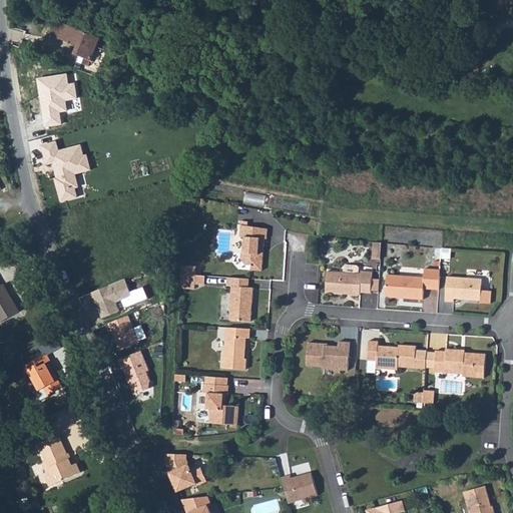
[(63,23),(56,20),(50,36),(56,39),(63,23)]
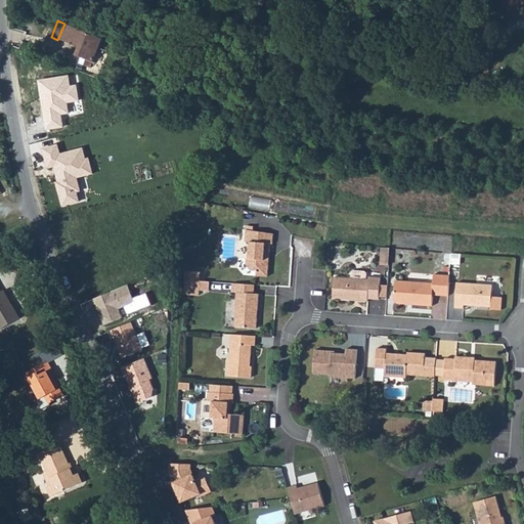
[(100,39),(64,24),(57,40),(69,44),(71,42),(78,45),(77,47),(74,55),(79,58),(75,70),(80,72),(82,67),(88,69),(100,39)]
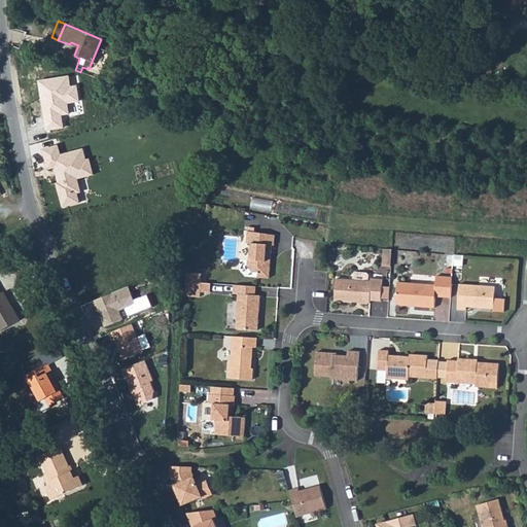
[(254,230),(247,229),(245,245),(250,245),(249,261),(247,261),(246,268),(251,274),(256,274),(256,279),(268,280),(269,264),(267,261),(268,255),(270,255),(270,247),(273,247),(273,237),(253,234),(254,230)]
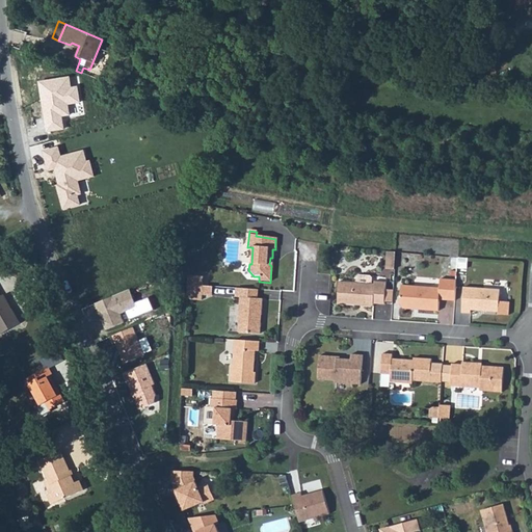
[(395,254),(388,253),(386,269),(394,270),(395,254)]
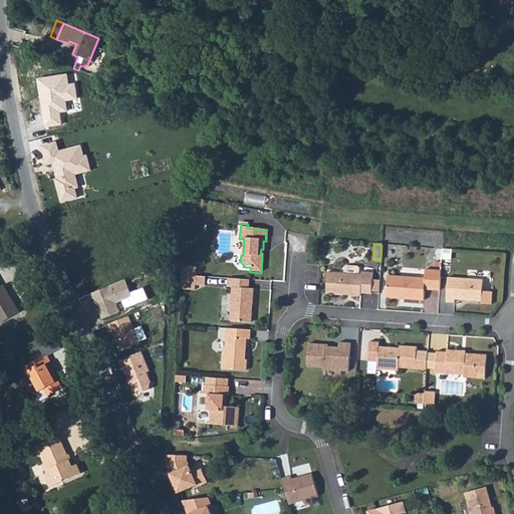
[(450,251),(443,250),(442,260),(450,260),(450,251)]
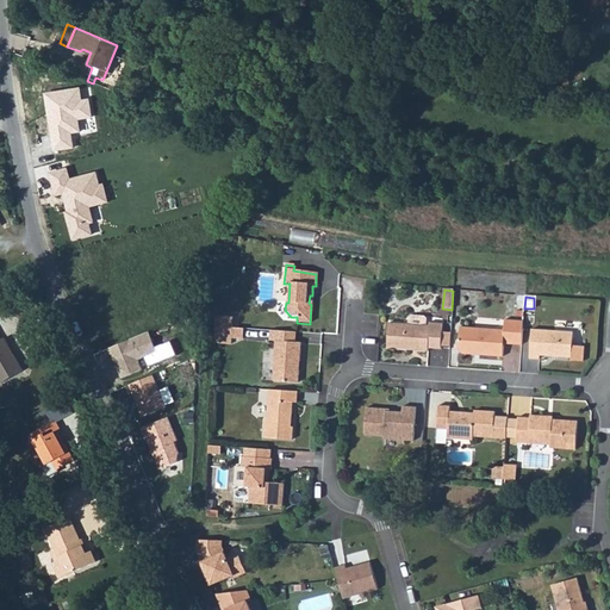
[(216,318),(215,328),(231,329),(232,319),(216,318)]
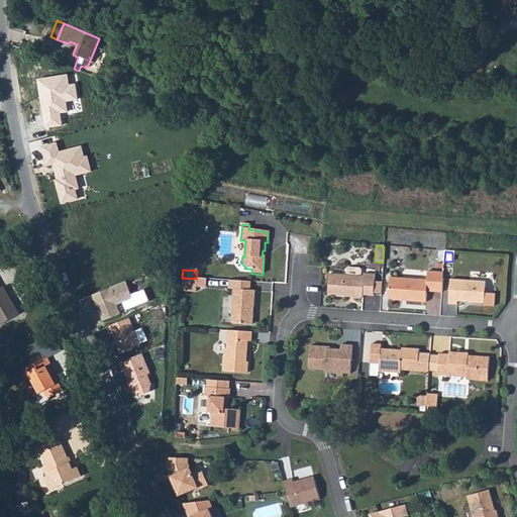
[(382,293),(383,281),(375,280),(376,273),(363,272),(364,275),(329,273),(327,295),(363,298),(364,295),(373,295),(373,293),(382,293)]
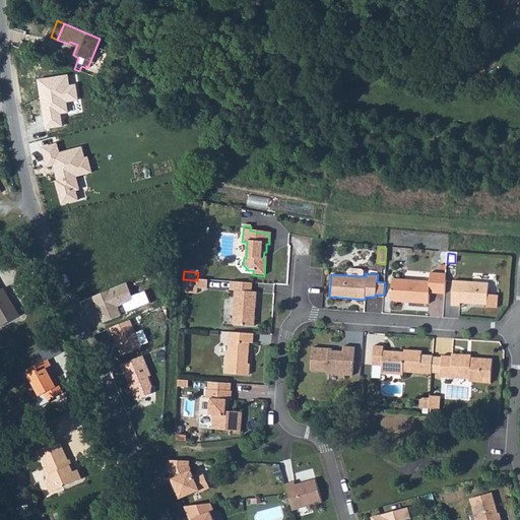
[(429,282),(391,280),(390,300),(393,304),(428,306),(429,295),(444,296),(445,275),(429,274),(429,282)]
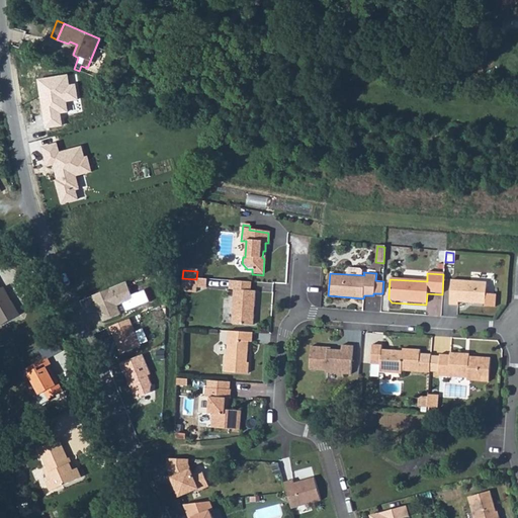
[(196,279),(182,278),(182,287),(196,288),(196,279)]
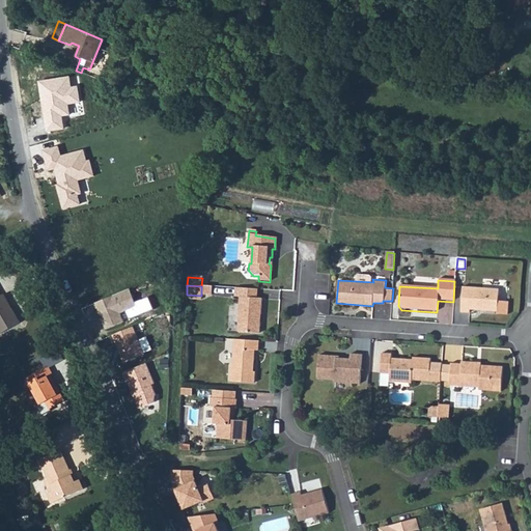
[(459,313),(469,314),(469,311),(476,311),(477,310),(484,311),(485,312),(496,313),(496,315),(506,316),(507,303),(497,303),(498,290),(462,288),(459,313)]
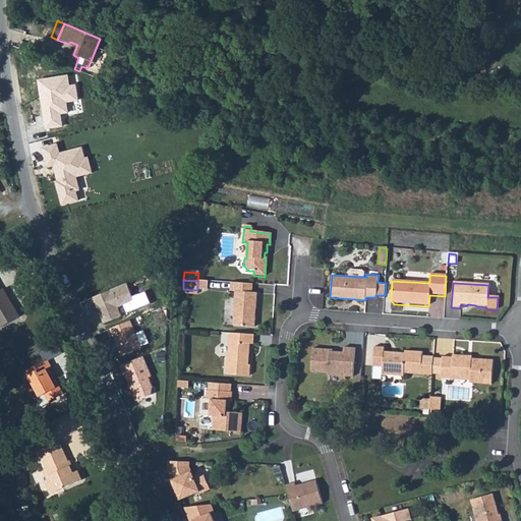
[(128,284),(93,298),(98,310),(100,309),(105,323),(122,315),(118,307),(134,300),(128,284)]
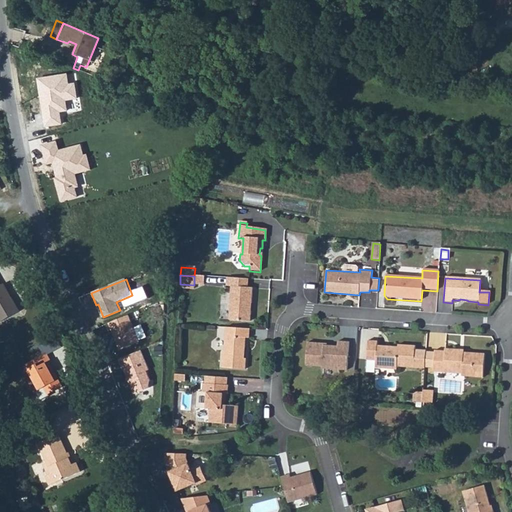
[(0,320),(1,322),(18,310),(3,284),(0,285),(0,320)]
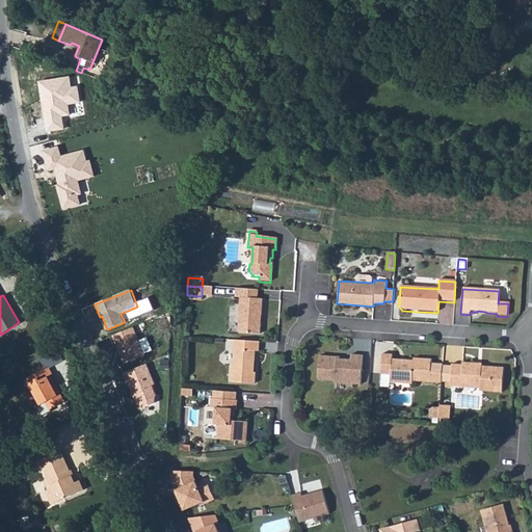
[(262,300),(240,298),(238,334),(260,335),(261,325),(260,324),(260,317),(261,317),(262,300)]
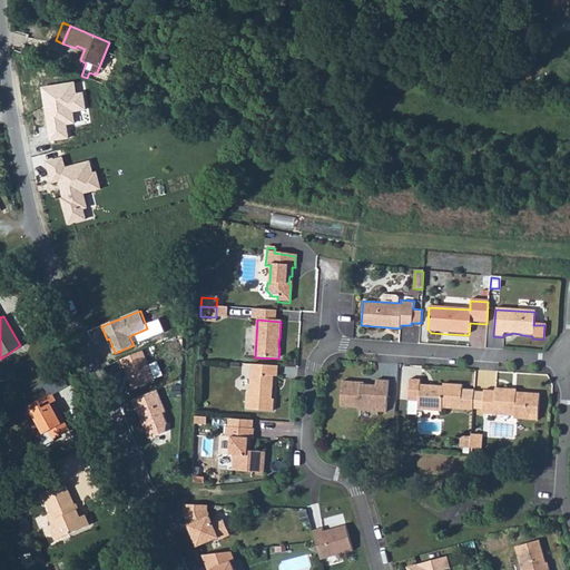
[(145,350),(120,360),(134,390),(157,380),(145,350)]
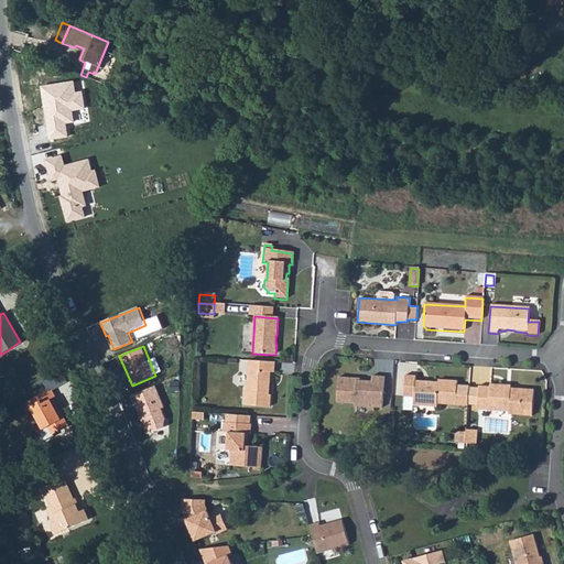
[(274,373),(275,364),(248,361),(247,388),(246,388),(245,407),(270,409),(271,397),(269,397),(267,397),(268,387),(270,386),(270,373),(274,373)]
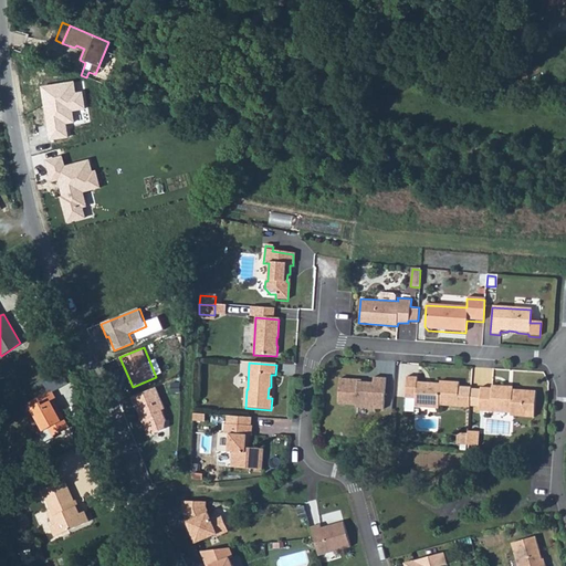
[(383,409),(385,379),(373,378),(373,384),(357,383),(357,380),(339,379),(337,405),(355,406),(355,407),(383,409)]
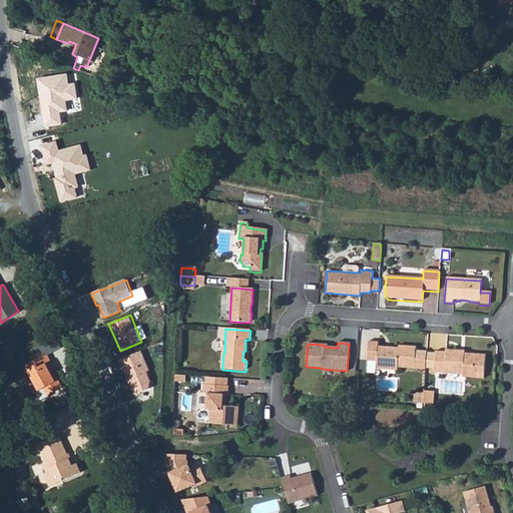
[(378,344),(368,343),(367,362),(376,363),(375,370),(397,372),(397,369),(425,371),(426,353),(415,352),(415,348),(398,347),(398,349),(390,349),(389,350),(386,350),(386,349),(377,348),(378,344)]
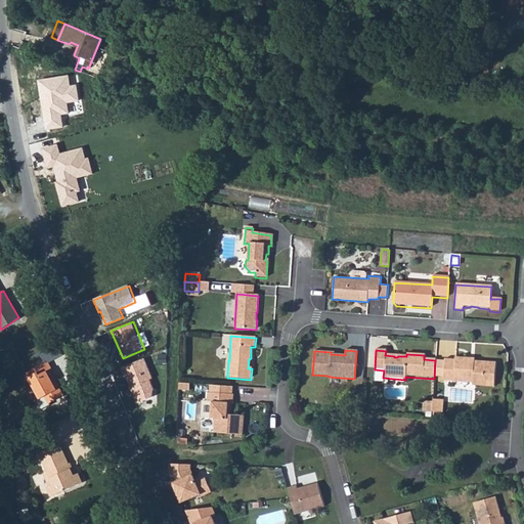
[(454,360),(444,359),(442,382),(453,382),(453,380),(469,381),(472,383),(474,386),(493,387),(495,363),(474,361),(469,361),(466,358),(454,357),(454,360)]
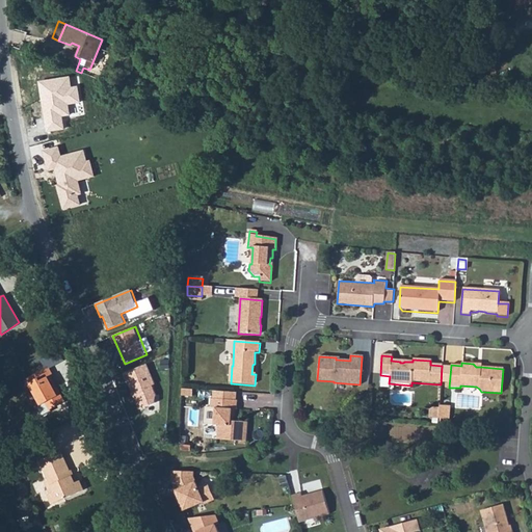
[(149,365),(124,374),(128,383),(130,382),(139,409),(159,403),(153,386),(155,384),(149,365)]
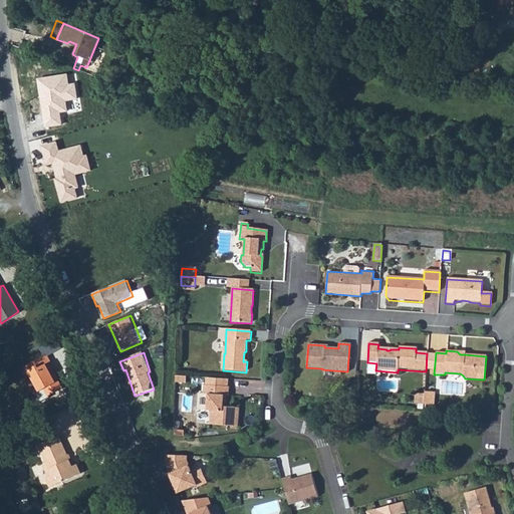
[(31,368),(28,370),(39,392),(44,390),(48,396),(62,389),(55,374),(52,376),(45,364),(48,362),(50,361),(46,354),(29,364),(31,368)]
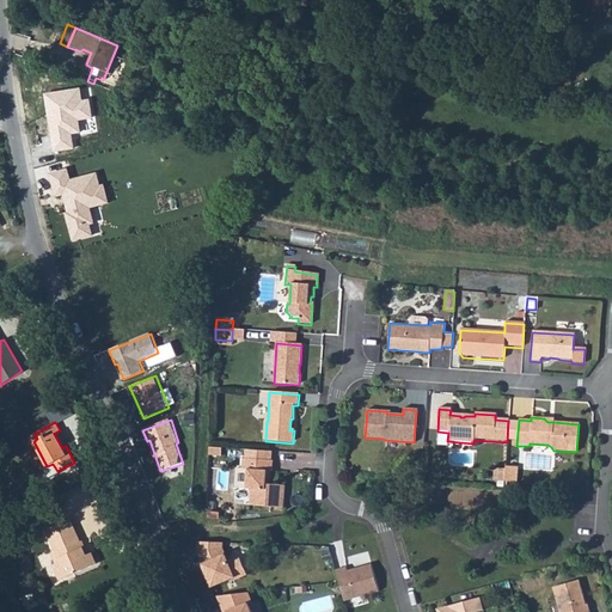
[(66,446),(57,432),(54,434),(62,448),(66,446)]
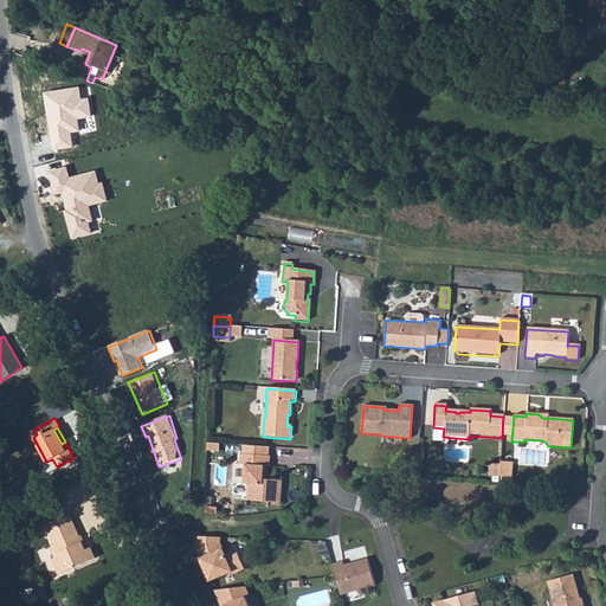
[(242,455),(240,455),(239,465),(245,466),(244,484),(249,485),(247,502),(278,503),(279,482),(265,481),(263,481),(264,468),(266,468),(269,468),(270,457),(268,457),(269,447),(242,446),(242,455)]
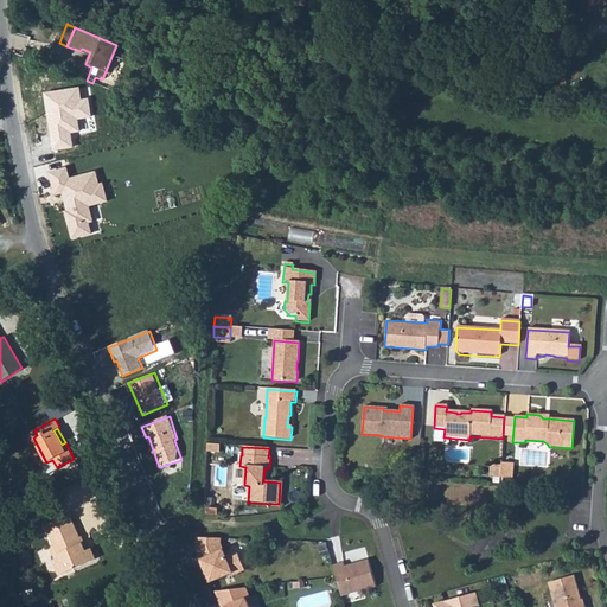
[(500,478),(500,466),(491,465),(490,477),(500,478)]
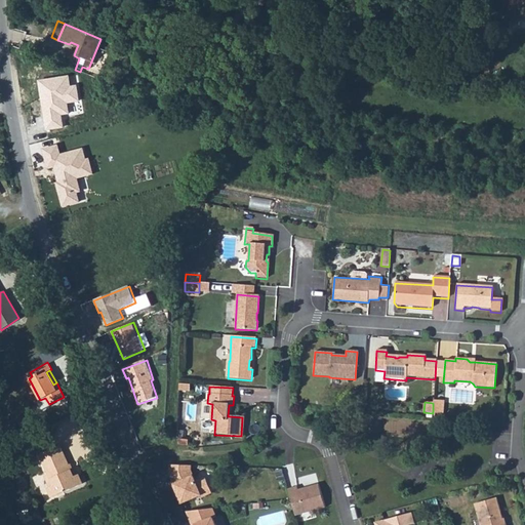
[(433,403),(433,413),(443,413),(443,403),(433,403)]
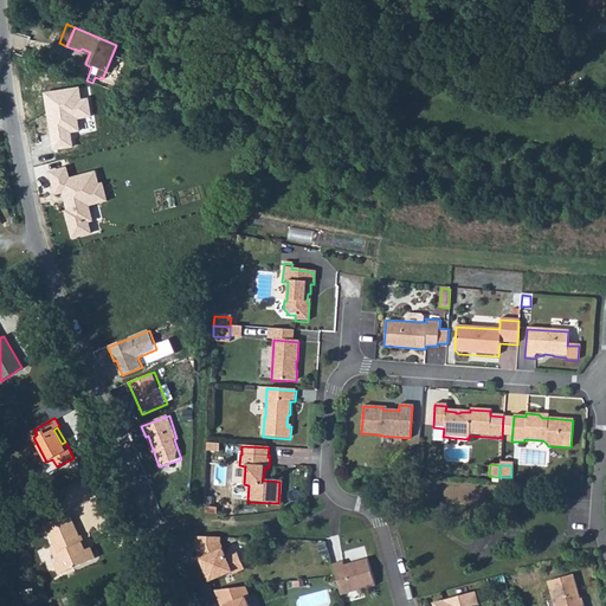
[(46,524),(57,548),(62,560),(57,562),(55,563),(60,574),(95,559),(90,548),(85,550),(69,515),(46,524)]
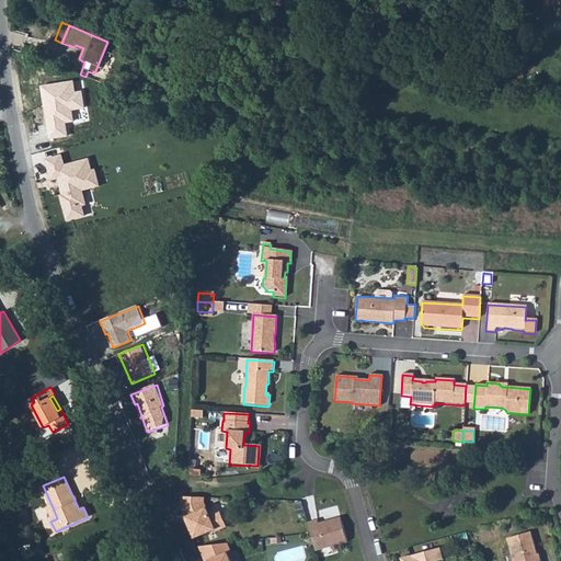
[(204,499),(181,497),(181,506),(185,517),(186,521),(184,522),(192,539),(214,529),(215,531),(226,527),(219,511),(209,515),(204,503),(204,499)]
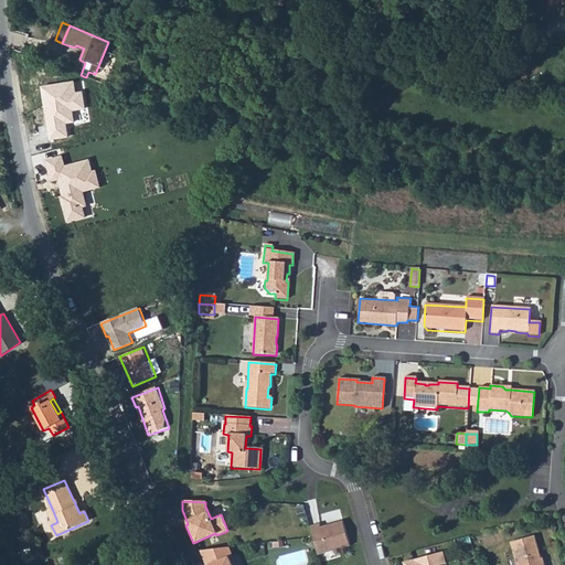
[(53,511),(49,513),(53,524),(57,522),(53,511)]
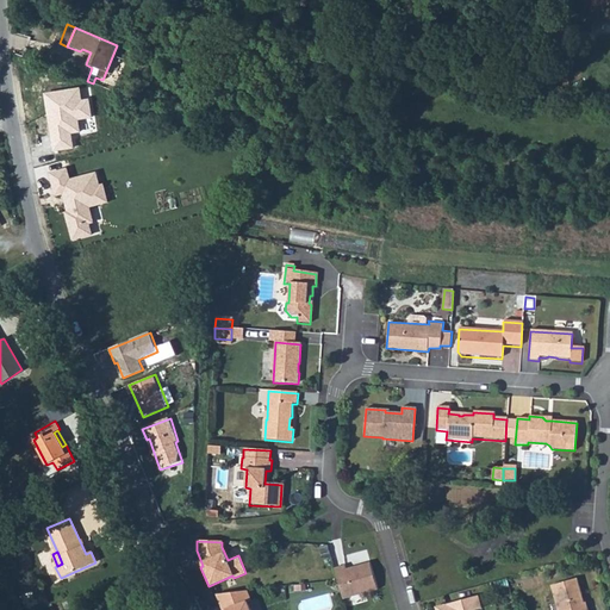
[(344,566),(335,570),(343,601),(378,590),(369,564),(358,567),(359,570),(354,571),(352,568),(346,571),(344,566)]
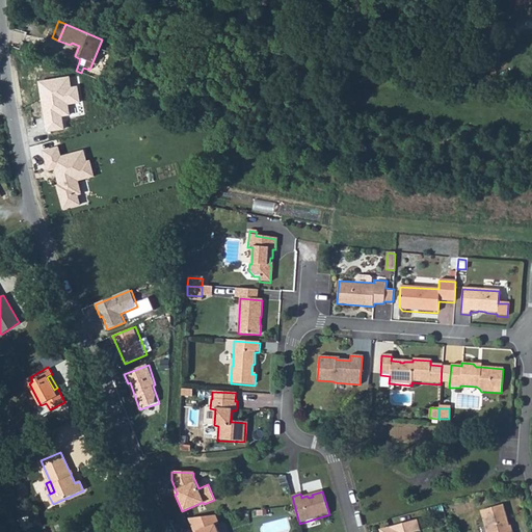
[(502,505),(480,511),(485,531),(511,531),(509,531),(508,527),(502,505)]
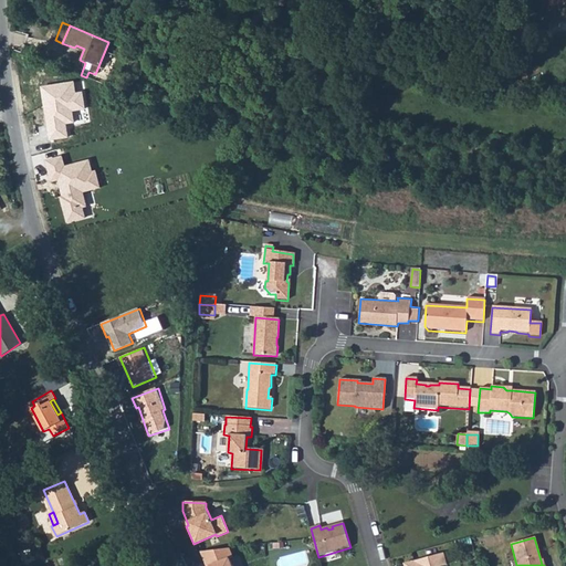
[(229,548),(201,552),(206,565),(209,565),(231,565),(229,559),(232,558),(229,548)]
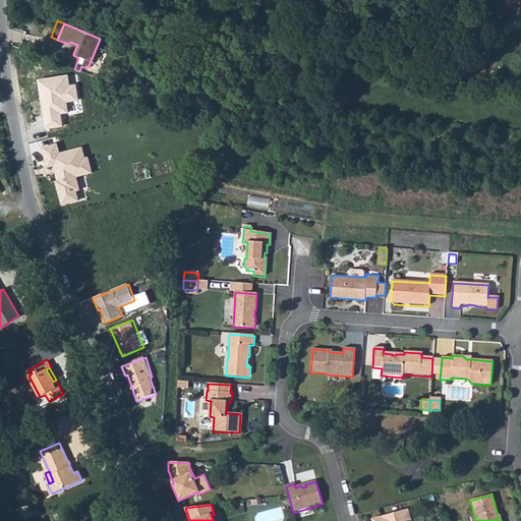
[(408,509),(371,519),(371,520),(408,520),(411,520),(408,509)]
